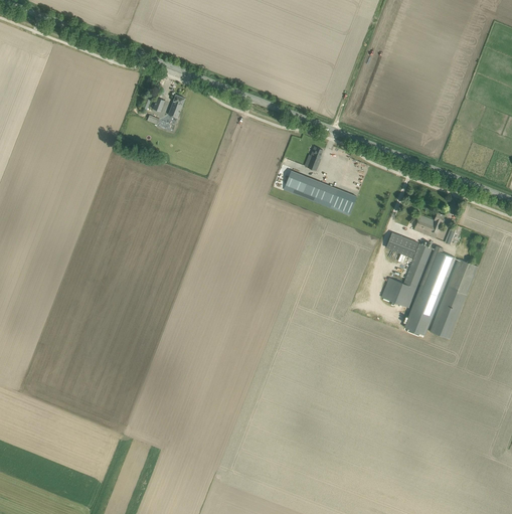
[(165,114),(175,117),(182,97),(173,94),(165,114)]
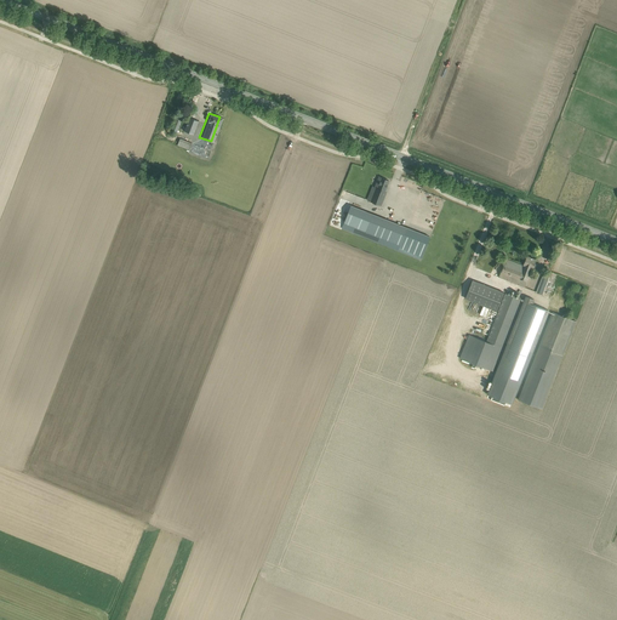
[(178,119),(172,117),(166,130),(173,132),(178,119)]
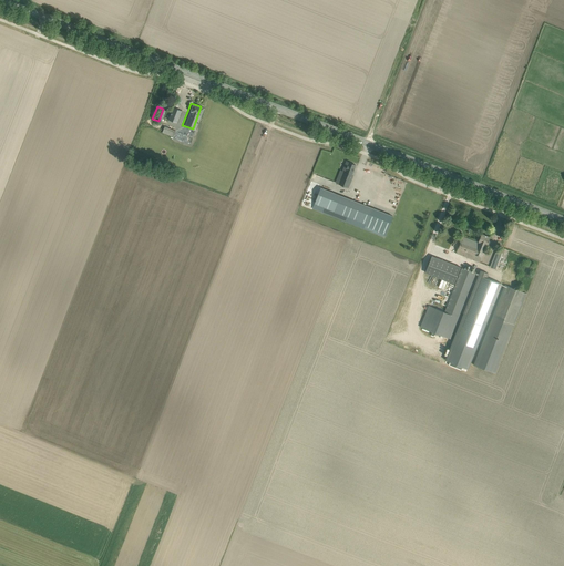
[(165,119),(174,122),(178,110),(171,106),(165,119)]
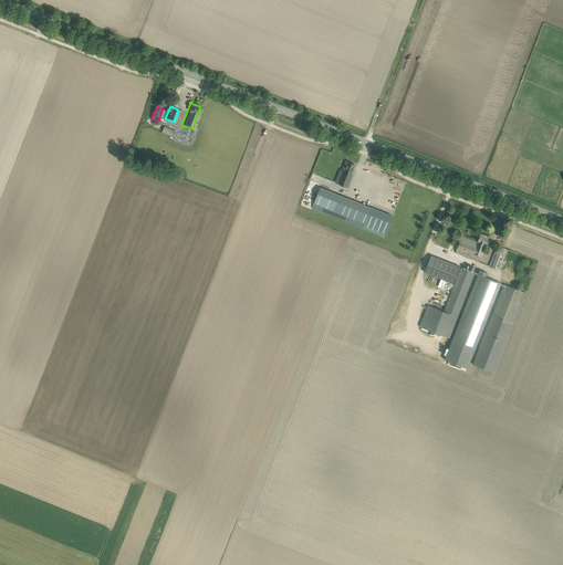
[(160,124),(158,131),(169,135),(173,128),(160,124)]
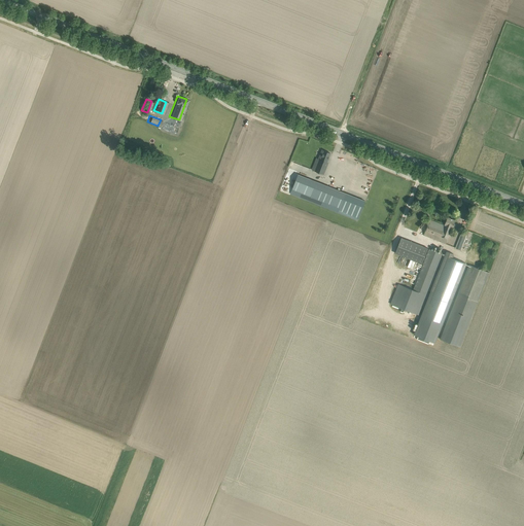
[(316,159),(312,170),(320,173),(326,159),(325,158),(327,152),(319,149),(315,158),(316,159)]
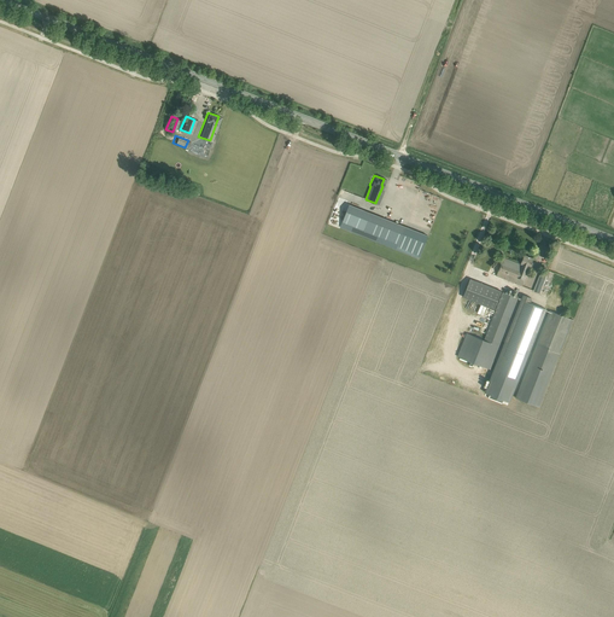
[(396,243),(402,226),(368,211),(368,213),(345,204),(339,221),(396,243)]
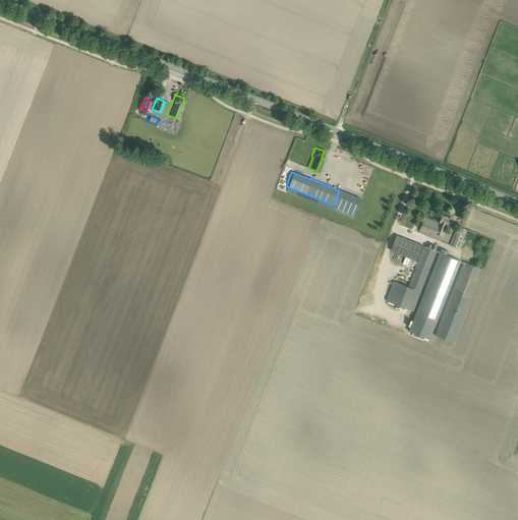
[(440,214),(437,222),(422,216),(416,231),(438,240),(440,235),(444,224),(445,224),(447,217),(440,214)]
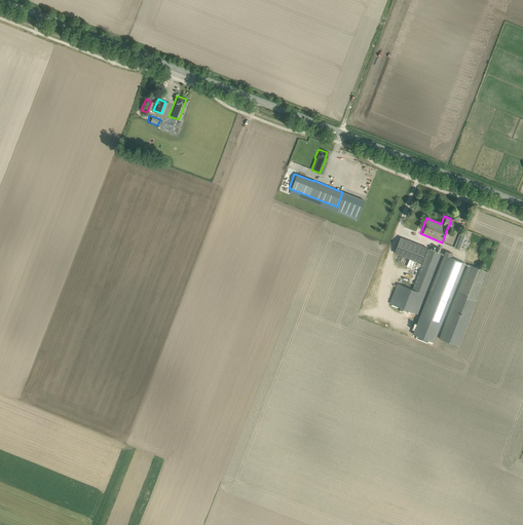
[(398,236),(391,252),(433,267),(438,253),(398,236)]
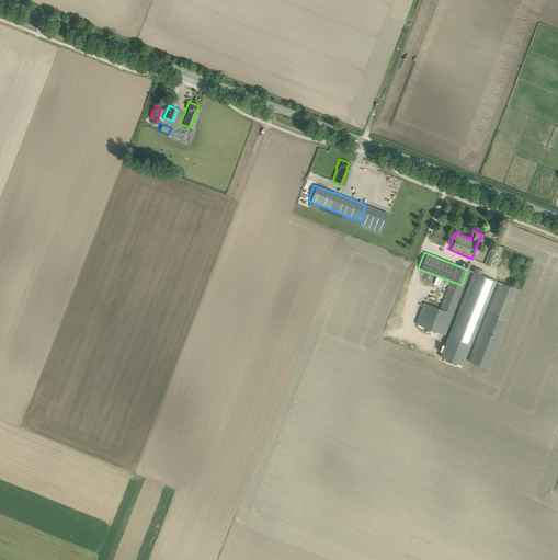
[(479,274),(470,270),(437,355),(442,357),(454,362),(459,364),(493,280),(479,274)]
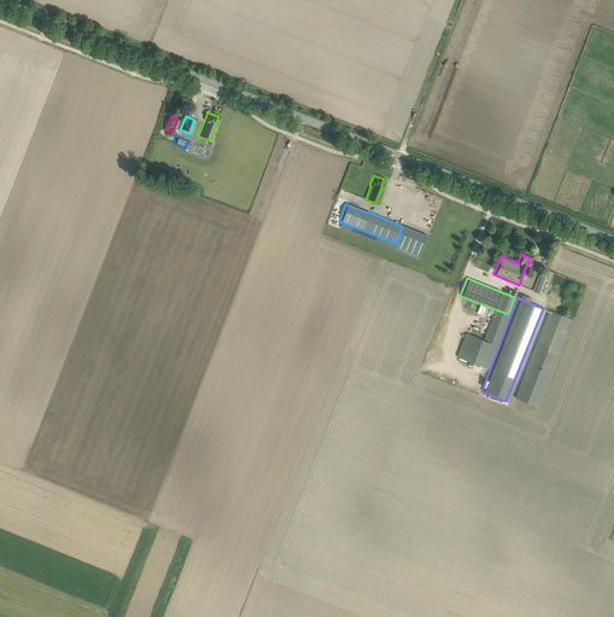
[(569,318),(547,309),(510,402),(533,412),(569,318)]
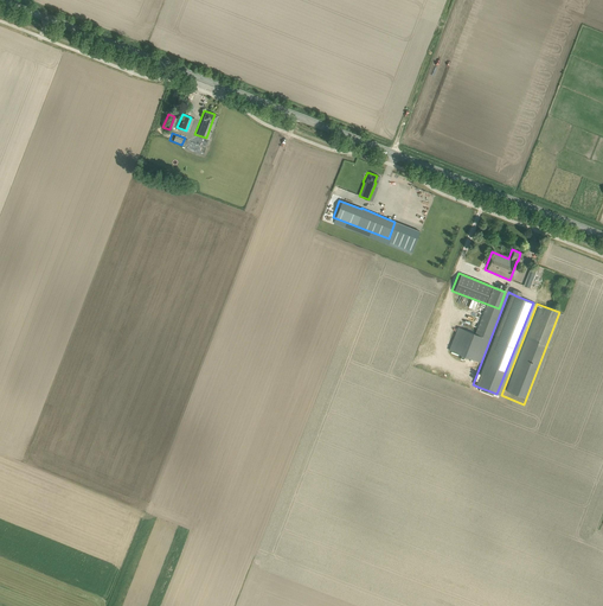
[(455,326),(446,349),(459,353),(457,355),(461,357),(462,356),(478,362),(487,338),(472,332),(455,326)]
